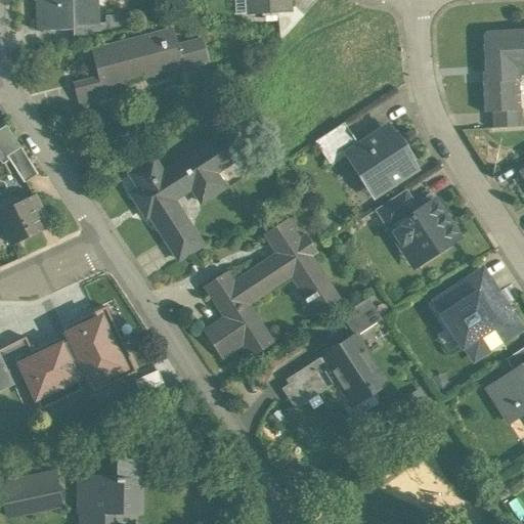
[(36,0),(37,32),(72,30),(72,26),(91,26),(90,24),(95,24),(94,0),(36,0)]
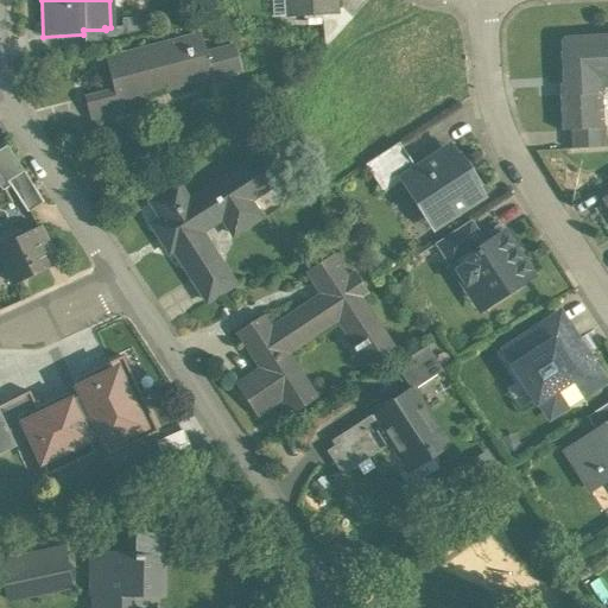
[(334,0),(286,0),(287,17),(321,14),(335,13),(335,8),(334,0)]
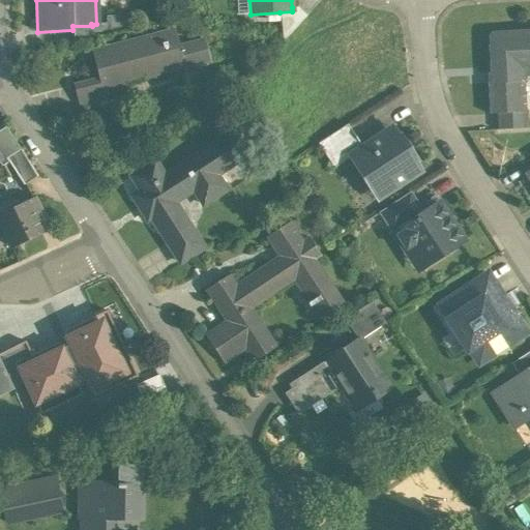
[(292,11),(280,12),(283,41),(306,17),(297,7),(292,7),(292,11)]
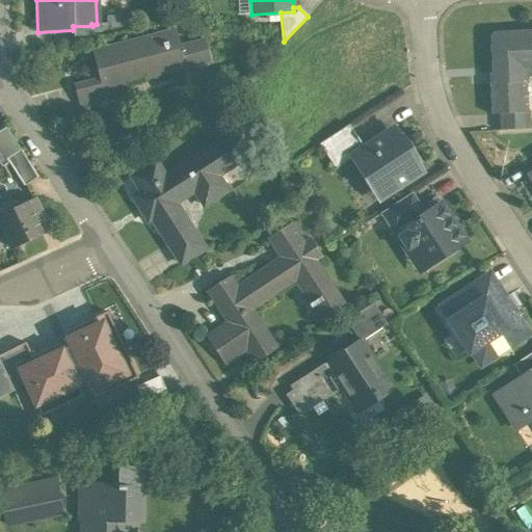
[(126,16),(106,17),(106,23),(97,24),(91,24),(92,26),(73,26),(73,30),(74,44),(127,30),(126,16)]
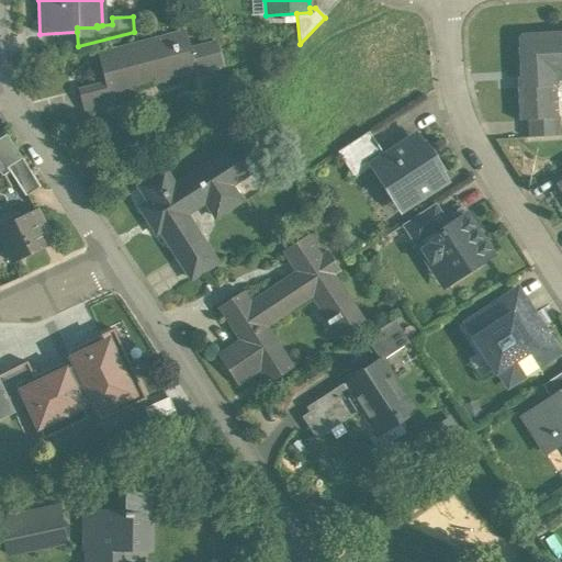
[(143,47),(99,59),(105,85),(109,100),(111,99),(135,92),(135,89),(197,71),(190,48),(186,31),(142,43),(143,47)]
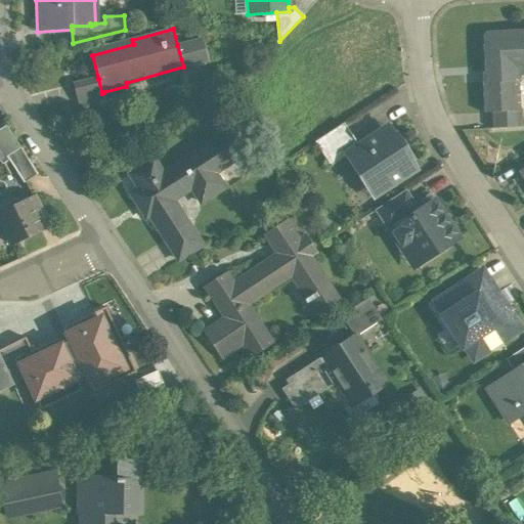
[(523,30),(515,31),(515,34),(496,35),(496,45),(482,45),(484,83),(481,83),(483,114),(491,113),(520,112),(520,110),(517,71),(523,70),(523,30)]
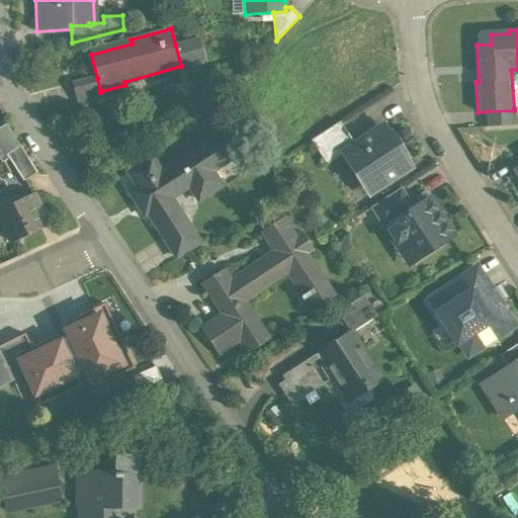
[(198,37),(175,45),(181,66),(204,60),(198,37)]
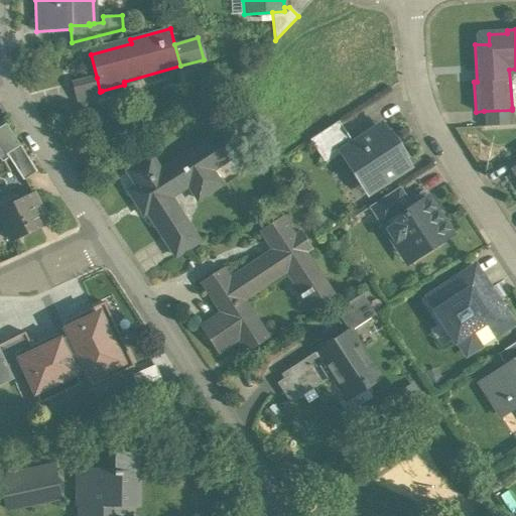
[(97,78),(72,84),(77,103),(103,97),(102,91),(100,92),(97,78)]
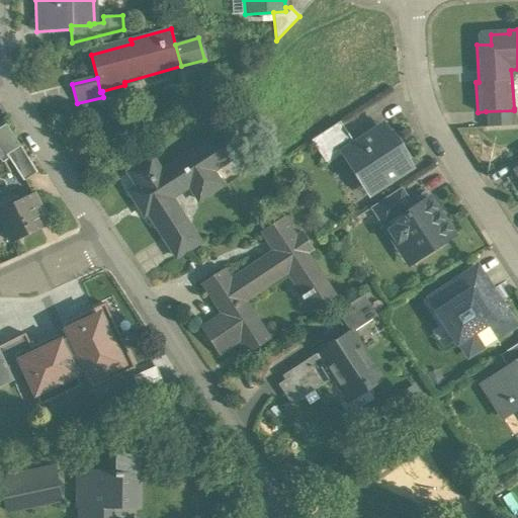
[(514,110),(486,111),(487,127),(516,125),(515,108),(514,108),(514,110)]
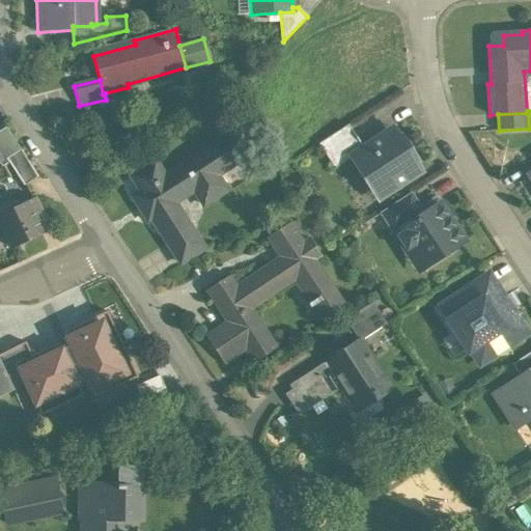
[(348,124),(319,143),(335,169),(350,160),(350,159),(348,158),(363,148),(348,124)]
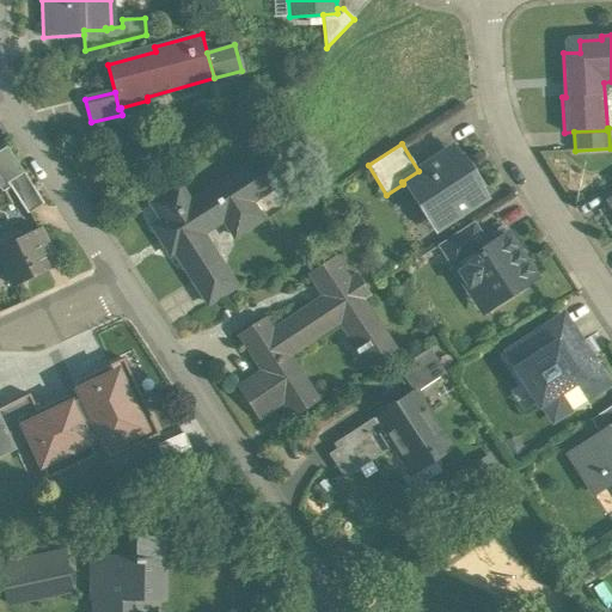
[(6,147),(0,151),(0,189),(2,193),(10,188),(7,184),(24,175),(6,147)]
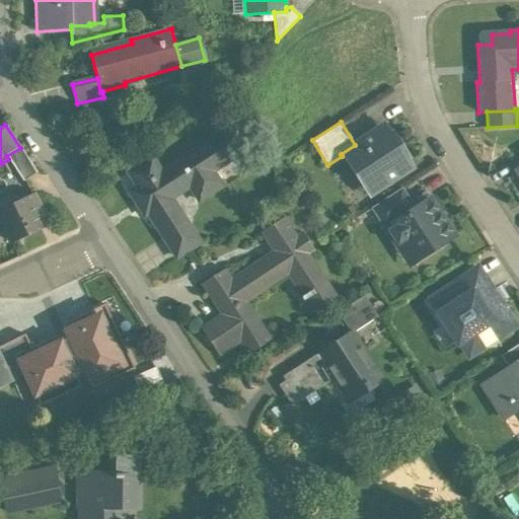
[(355,145),(341,154),(342,155),(342,156),(368,197),(413,167),(386,126),(355,145)]
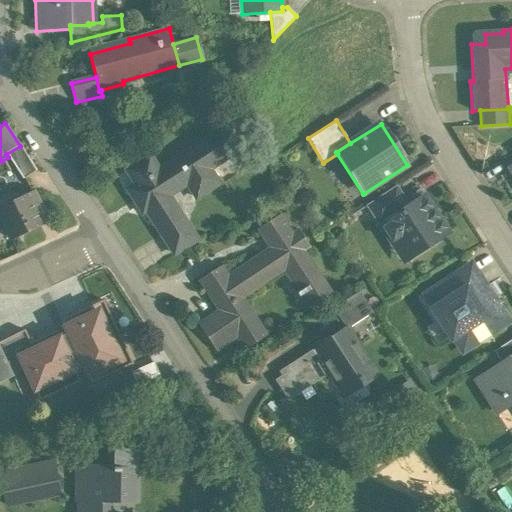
[(225,130),(159,172),(149,156),(126,171),(136,186),(130,191),(143,211),(145,209),(174,254),(196,240),(168,196),(186,184),(196,199),(218,184),(208,169),(238,150),(225,130)]
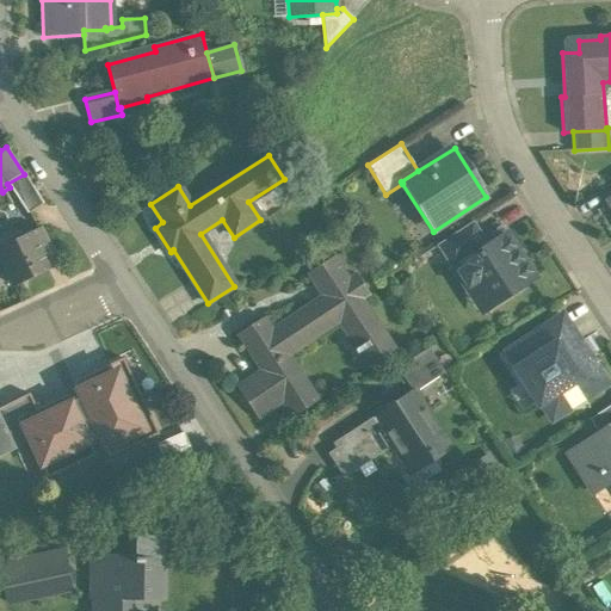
[(43,204),(24,174),(7,184),(10,187),(28,215),(43,204)]
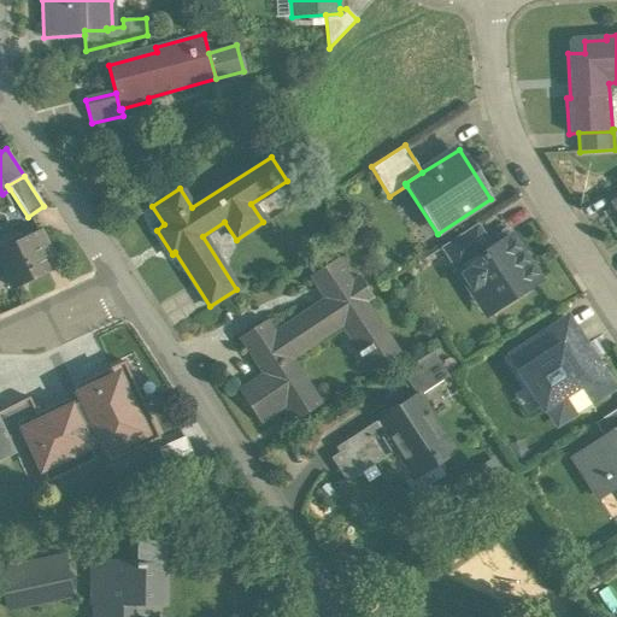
[(477,225),(447,245),(462,269),(493,250),(477,225)]
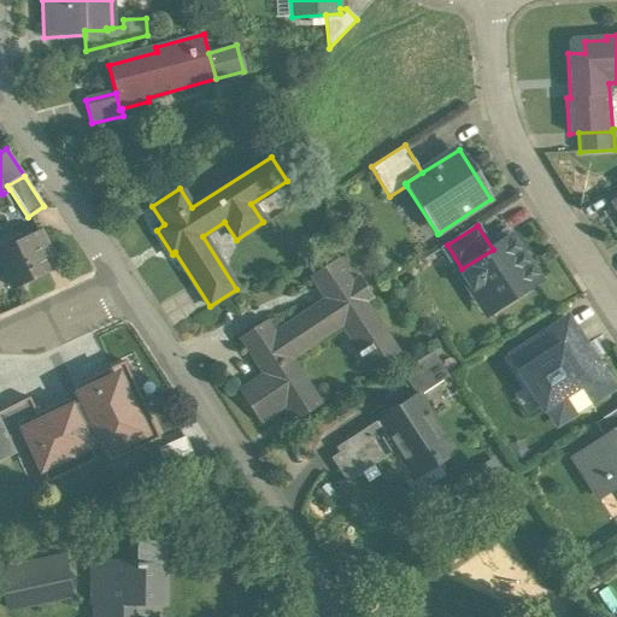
[(40,231),(0,250),(0,260),(13,288),(48,272),(41,258),(51,254),(40,231)]
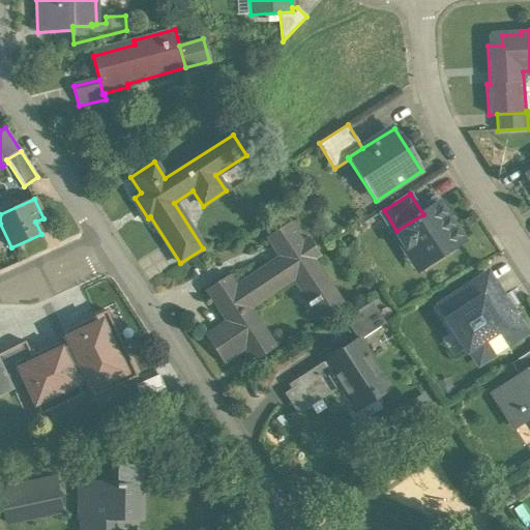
[(396,231),(394,233),(407,253),(415,247),(421,249),(431,263),(463,241),(438,204),(423,214),(396,231)]
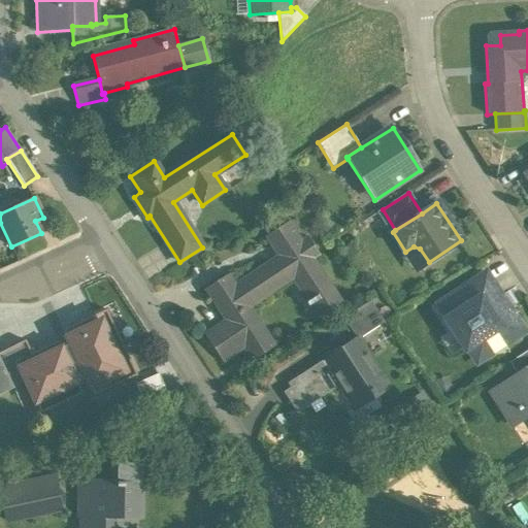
[(277,256),(233,286),(248,307),(283,285),(279,281),(292,271),(310,300),(303,304),(305,307),(310,304),(319,318),(341,302),(312,259),(319,255),(306,238),(301,241),(288,222),(265,237),(277,256)]
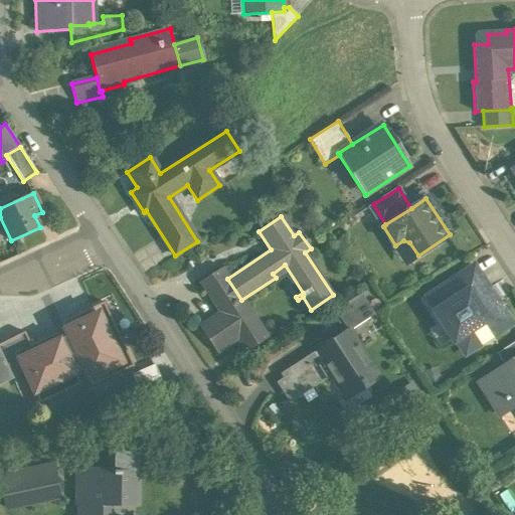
[(227,279),(220,269),(199,283),(219,314),(236,339),(245,352),(267,338),(241,300),(227,279)]
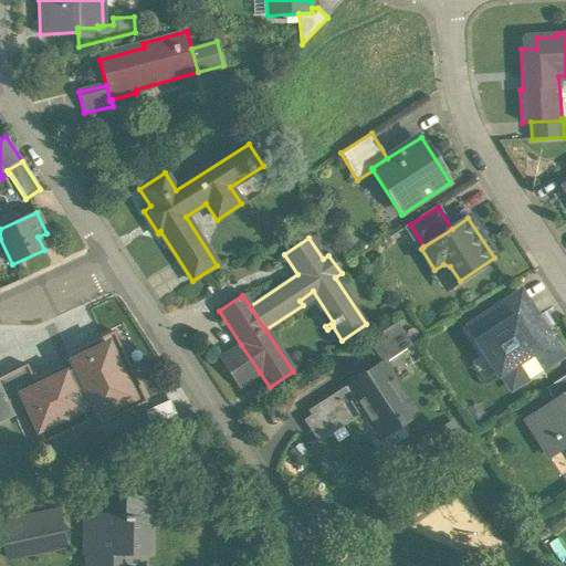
[(515,300),(499,311),(503,317),(499,321),(496,317),(473,332),(479,341),(477,343),(499,377),(501,375),(509,387),(515,388),(563,357),(546,331),(542,334),(534,321),(534,320),(522,301),(515,300)]
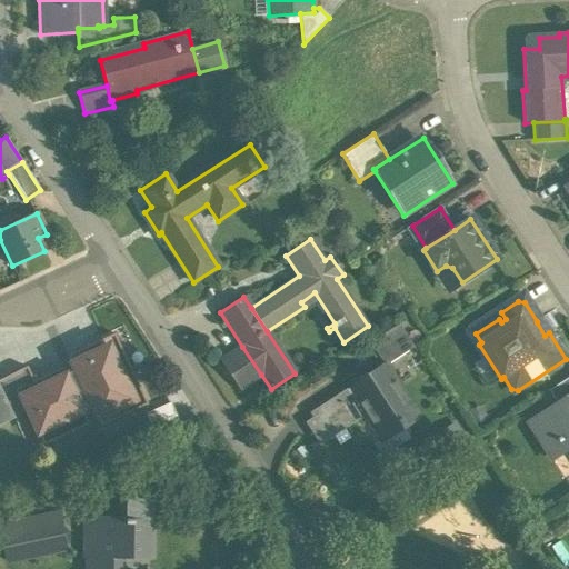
[(398,325),(370,343),(378,356),(406,337),(398,325)]
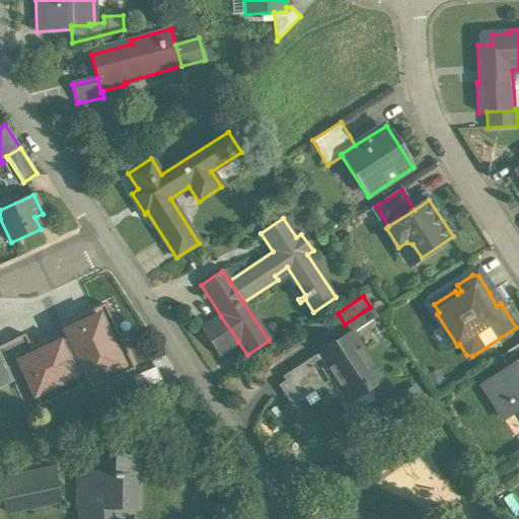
[(92,389),(135,369),(103,305),(61,325),(68,338),(60,342),(57,335),(30,348),(33,355),(18,362),(25,377),(40,406),(81,387),(76,376),(84,372),(92,389)]
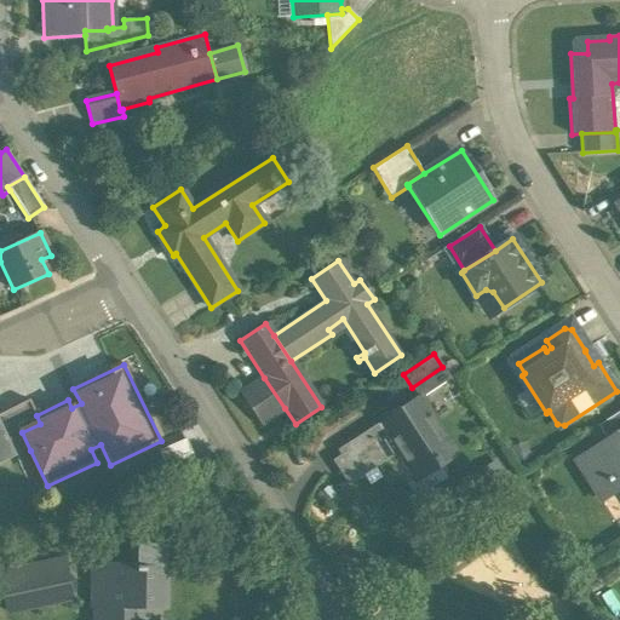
[(442,367),(412,388),(419,399),(419,397),(420,399),(451,379),(446,371),(442,367)]
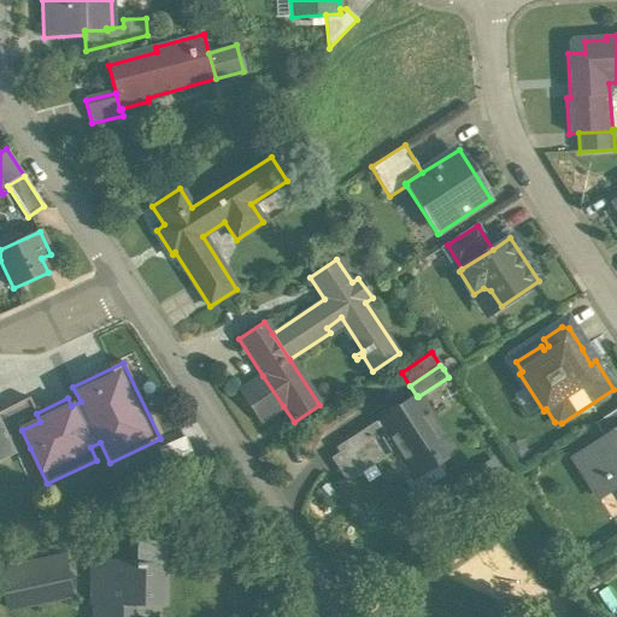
[(263,376),(238,392),(259,423),(283,406),(263,376)]
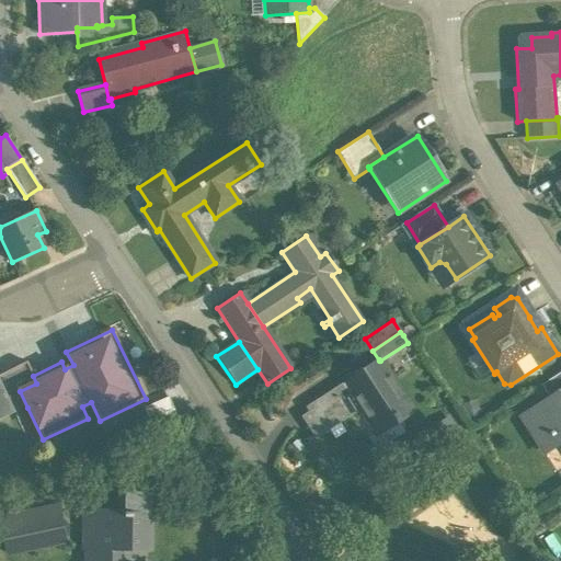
[(379,361),(343,384),(359,410),(377,435),(413,411),(380,361),(379,359),(379,361)]
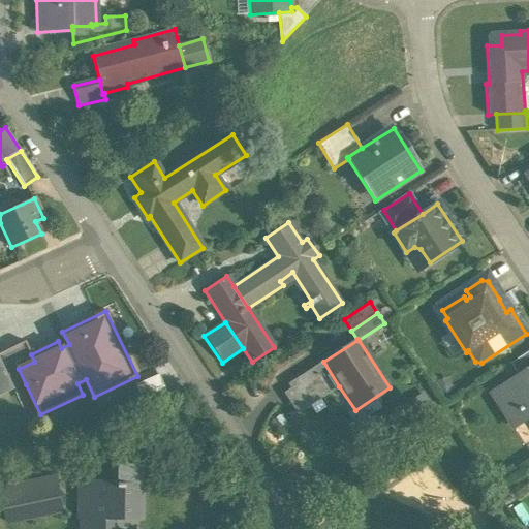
[(0,353),(0,361),(13,390),(26,384),(19,369),(34,362),(31,354),(25,342),(0,353)]
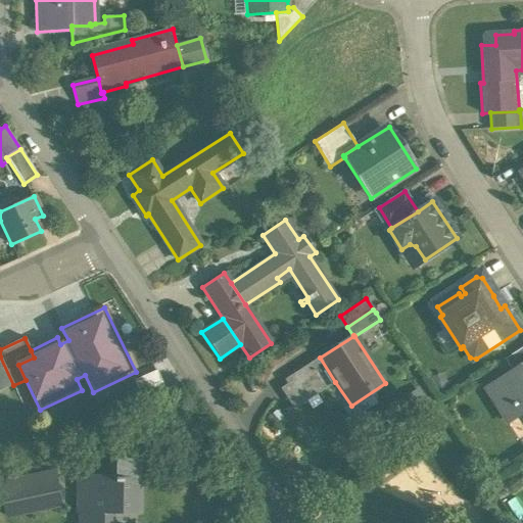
[(522,346),(505,360),(512,371),(522,364),(522,346)]
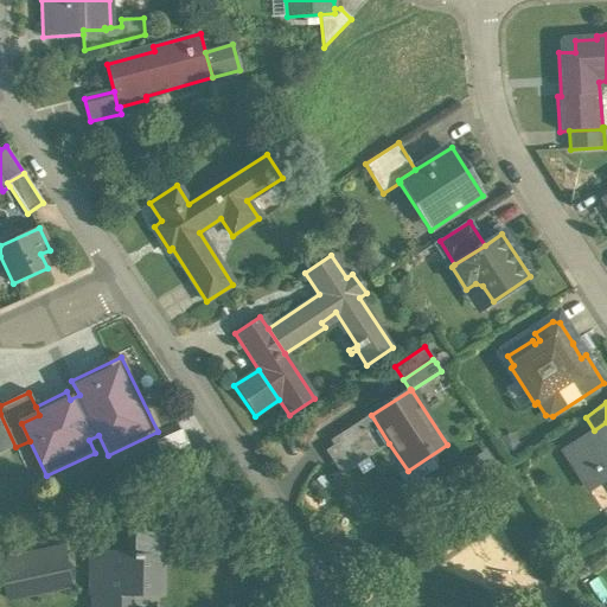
[(0,454),(16,447),(0,414),(0,454)]
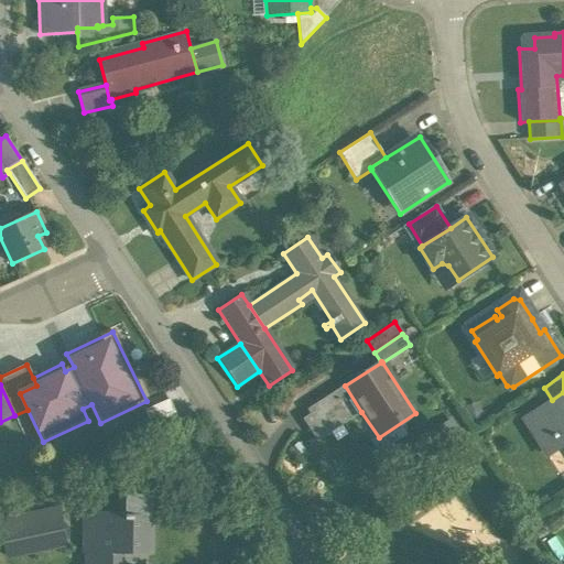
[(345,386),(313,407),(315,411),(303,419),(316,441),(361,412),(345,386)]
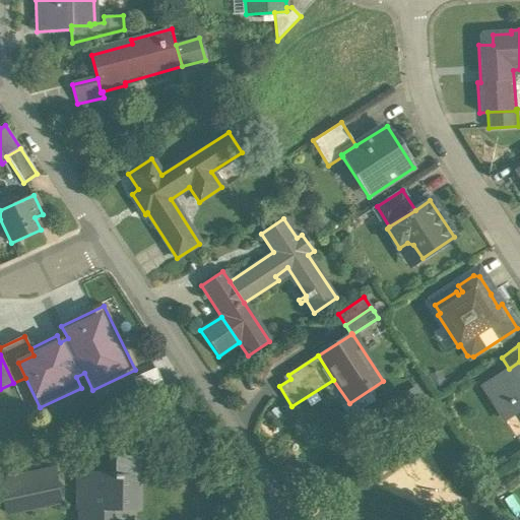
[(519,362),(509,369),(482,386),(500,412),(518,401),(519,404),(519,362)]
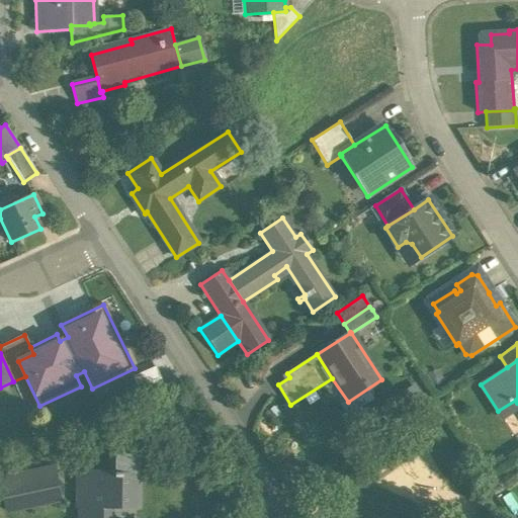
[(137,455),(113,455),(113,473),(120,473),(120,477),(137,477),(137,455)]
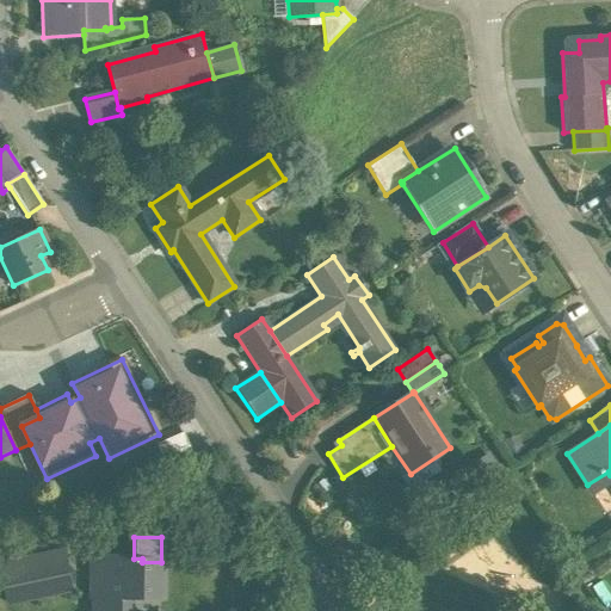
[(60,554),(44,557),(6,566),(13,600),(67,590),(60,554)]
